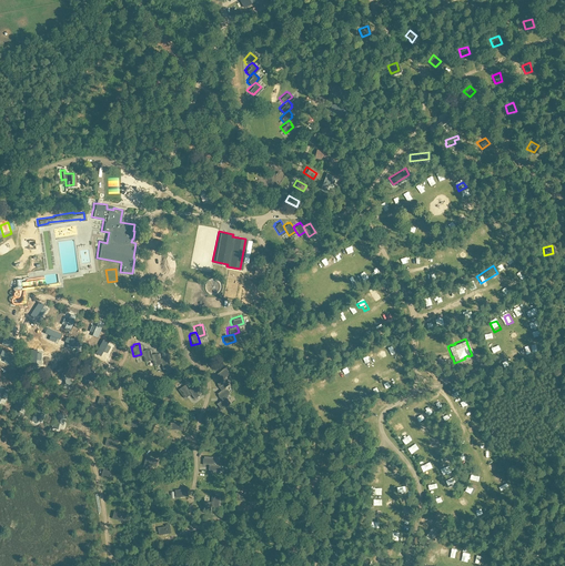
[(142,361),(150,357),(149,353),(148,349),(145,349),(145,347),(140,350),(141,354),(142,361)]
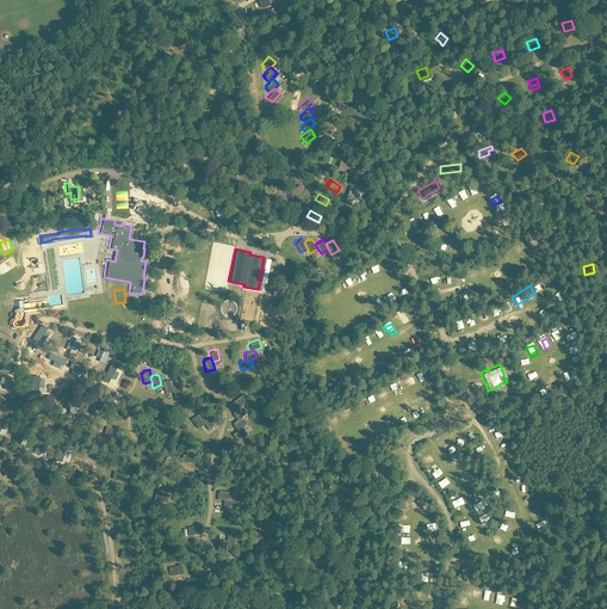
[(537,374),(530,377),(532,383),(540,381),(537,374)]
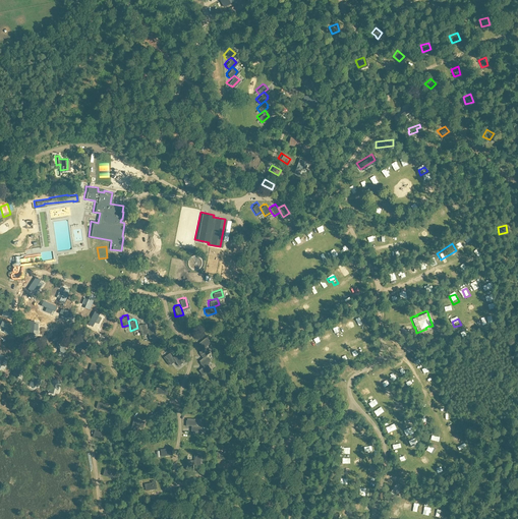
[(138,334),(146,332),(145,328),(144,323),(141,324),(141,323),(136,324),(137,328),(138,334)]
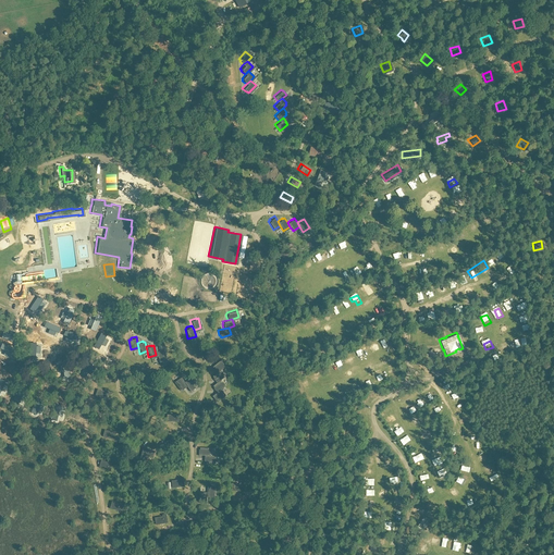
[(160,348),(155,350),(156,355),(157,360),(164,359),(162,349),(160,349),(160,348)]
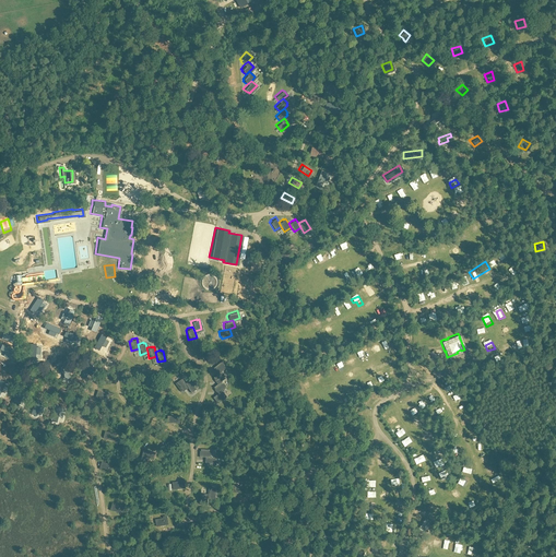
[(215,372),(219,369),(224,366),(219,359),(211,366),(213,368),(212,368),(215,372)]
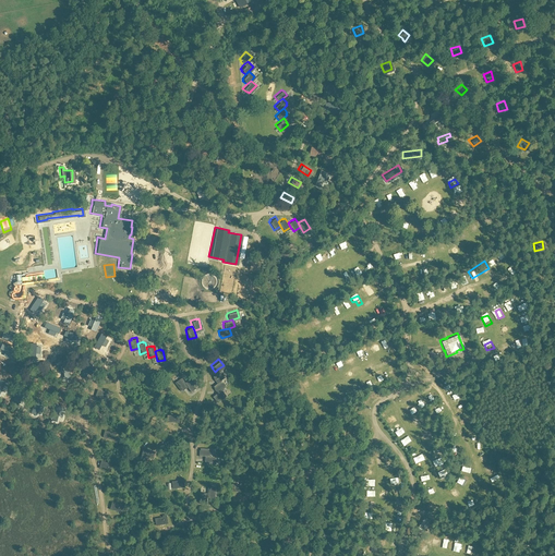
[(212,377),(215,382),(219,378),(224,375),(218,369),(215,372),(210,375),(213,377),(212,377)]
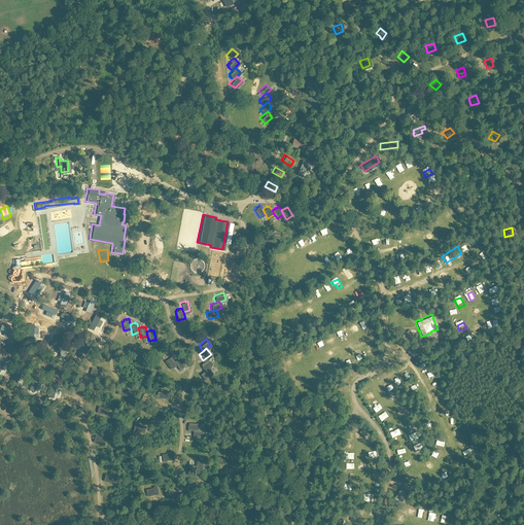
[(171,368),(174,364),(175,364),(172,360),(172,359),(169,355),(163,359),(169,368),(170,366),(171,368)]
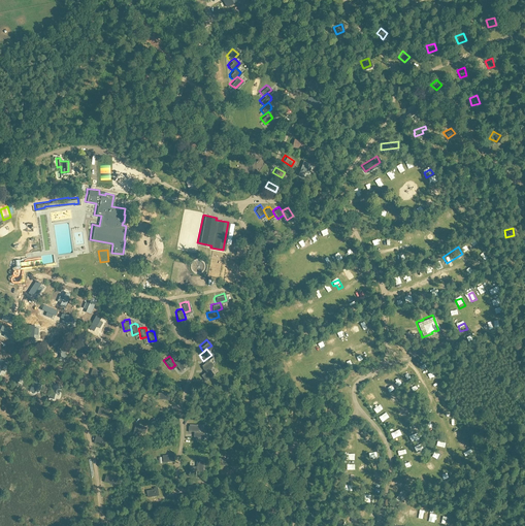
[(175,365),(174,365),(178,369),(181,368),(179,367),(184,364),(178,357),(172,360),(172,361),(175,365)]
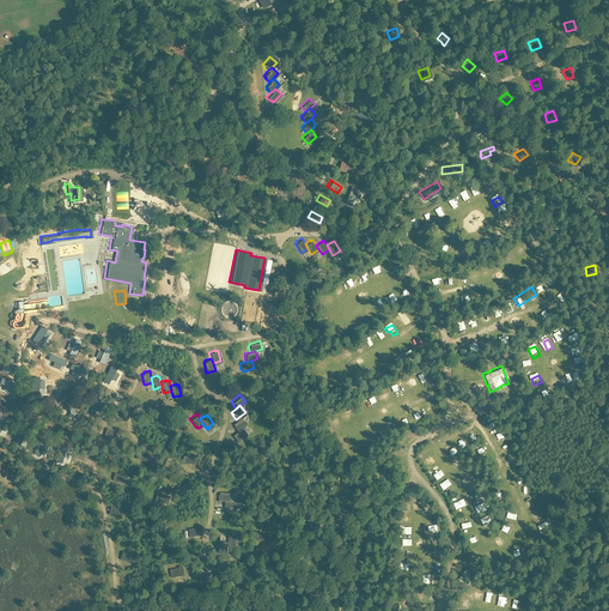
[(236,430),(241,427),(245,423),(241,416),(236,419),(232,423),(233,424),(232,425),(236,430)]
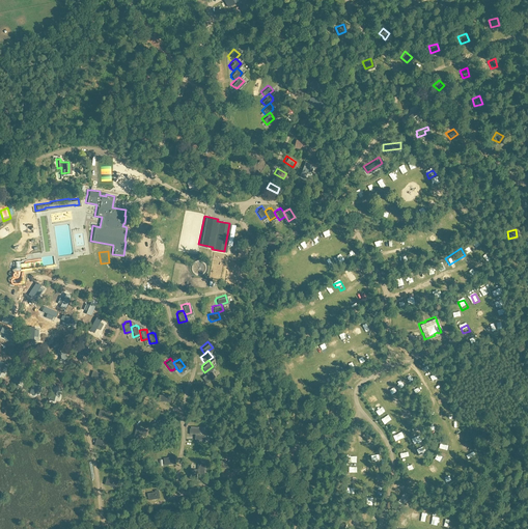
[(95,378),(99,379),(102,371),(99,369),(98,371),(90,368),(88,374),(91,376),(92,374),(96,376),(95,378)]
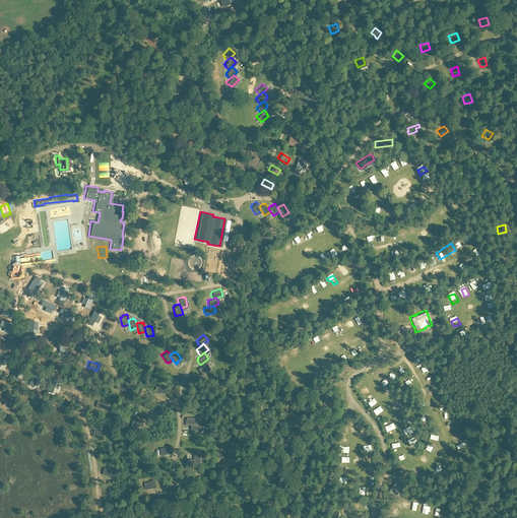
[(204,362),(200,365),(196,368),(199,373),(200,372),(201,374),(208,368),(204,362)]
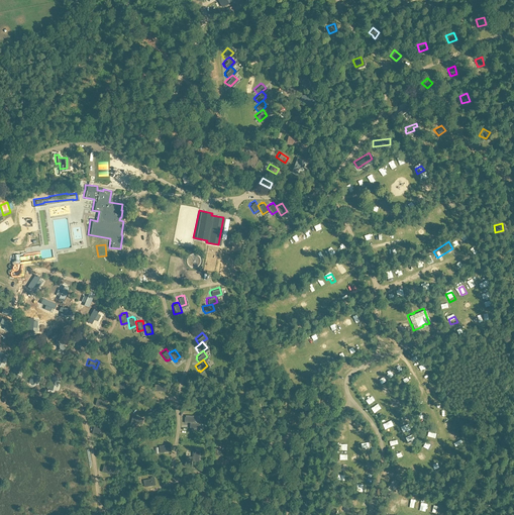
[(424,384),(428,381),(424,376),(420,379),(424,384)]
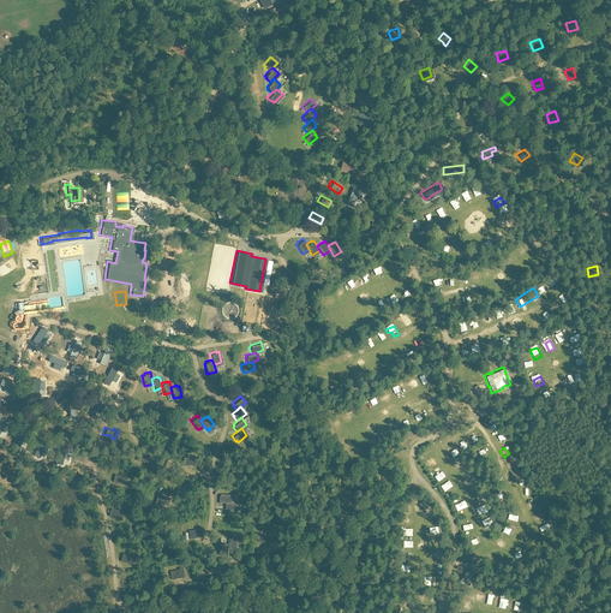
[(149,453),(136,451),(133,458),(148,462),(149,453)]
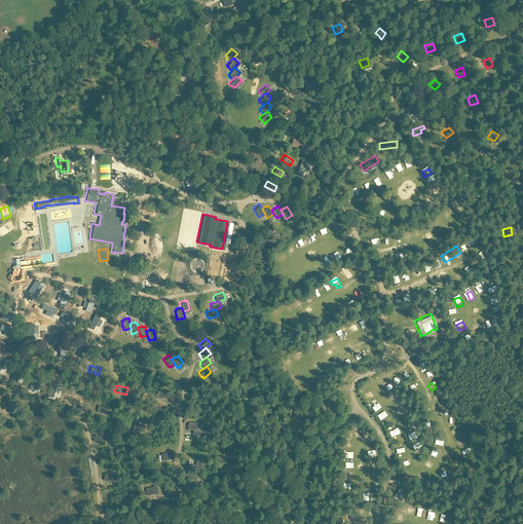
[(394,394),(387,396),(388,403),(396,401),(394,394)]
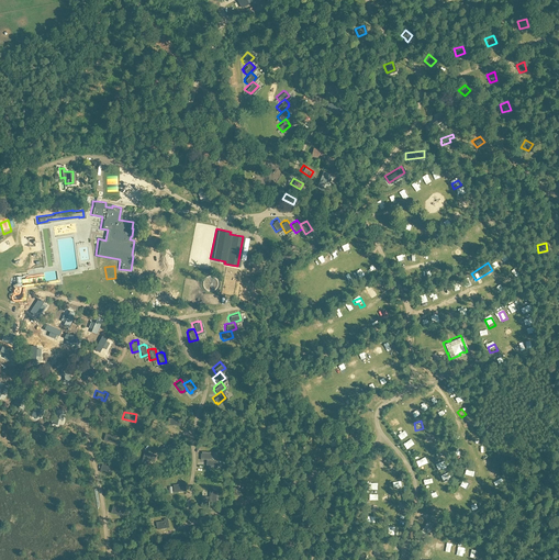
[(102,432),(101,438),(113,441),(114,435),(102,432)]
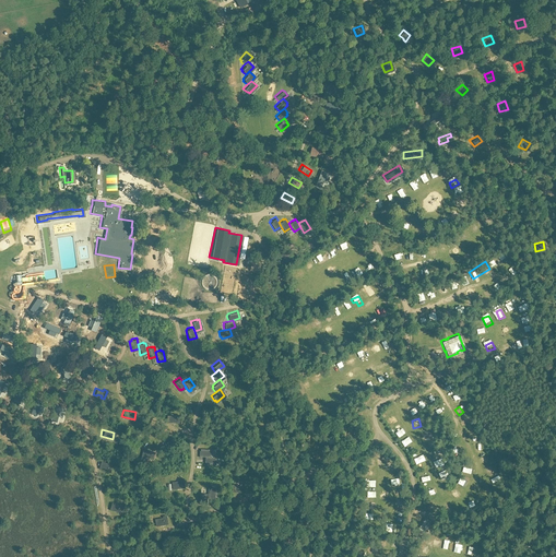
[(141,447),(139,457),(142,458),(143,455),(151,458),(153,451),(141,447)]
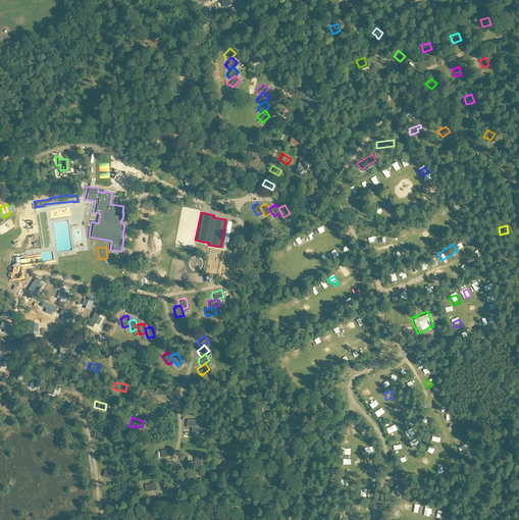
[(386,430),(388,435),(398,432),(396,426),(386,430)]
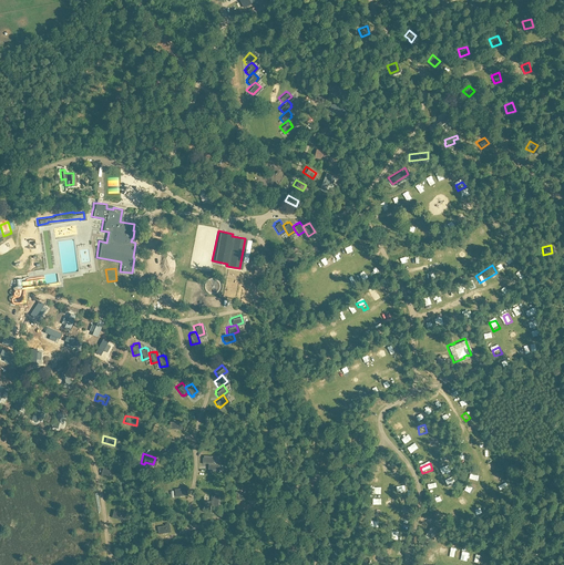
[(100,466),(98,474),(110,478),(112,470),(100,466)]
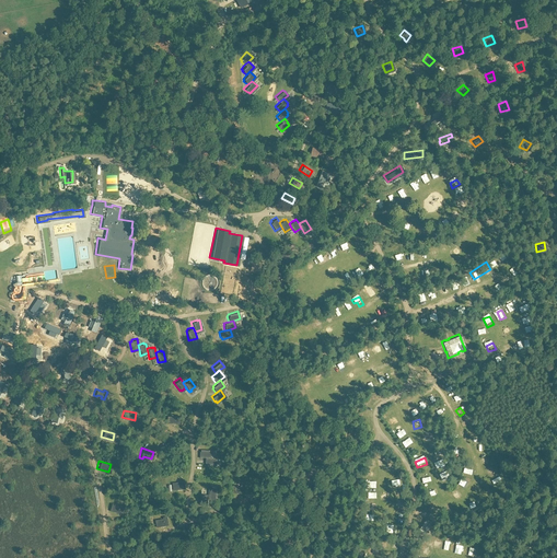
[(421,480),(425,488),(433,484),(430,477),(421,480)]
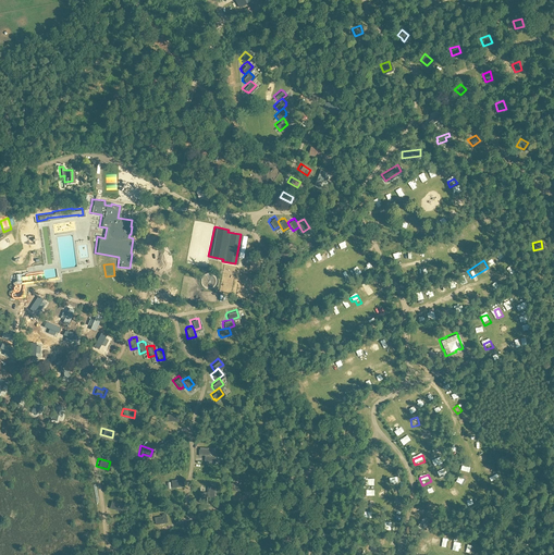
[(181,476),(176,477),(176,478),(169,479),(169,486),(182,485),(181,476)]
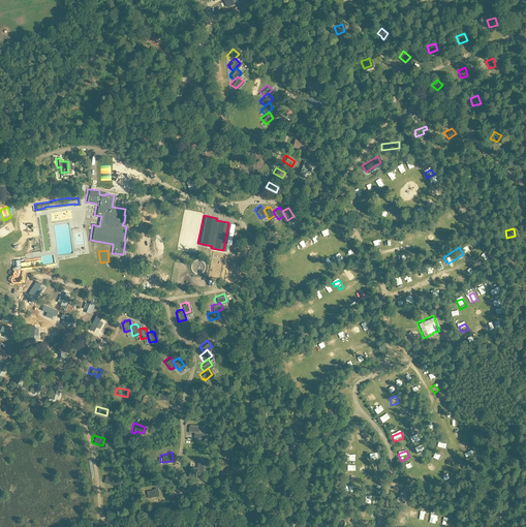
[(193,476),(194,470),(202,471),(203,461),(195,461),(194,466),(187,465),(186,474),(188,475),(193,476)]
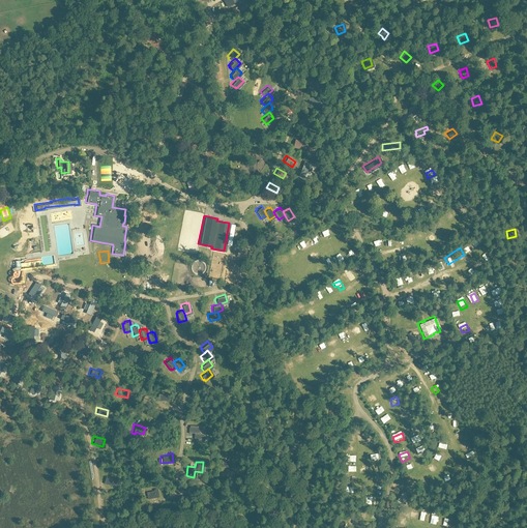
[(101,481),(114,486),(116,477),(112,475),(111,477),(104,475),(101,481)]
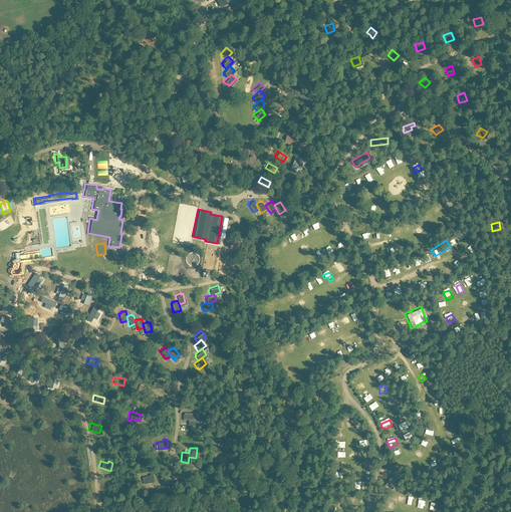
[(153,481),(151,472),(147,473),(148,474),(140,476),(141,483),(153,481)]
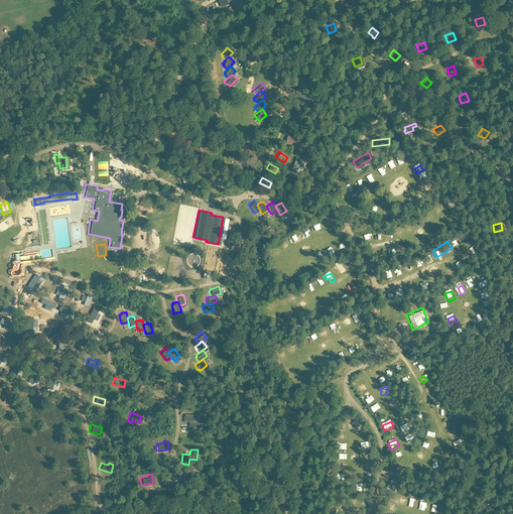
[(387,489),(388,487),(389,487),(392,482),(391,482),(392,480),(389,477),(383,487),(387,489)]
